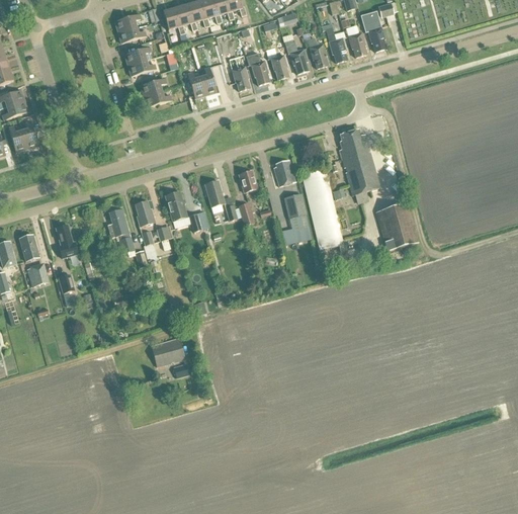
[(209,25),(207,17),(205,18),(199,0),(187,4),(193,21),(195,21),(202,19),(204,26),(209,25)]
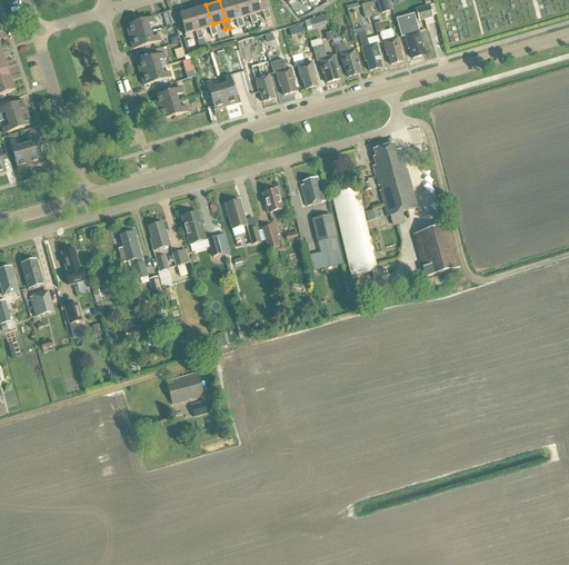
[(219,0),(226,20),(228,19),(236,17),(238,25),(243,23),(241,16),(239,16),(235,0),(219,0)]
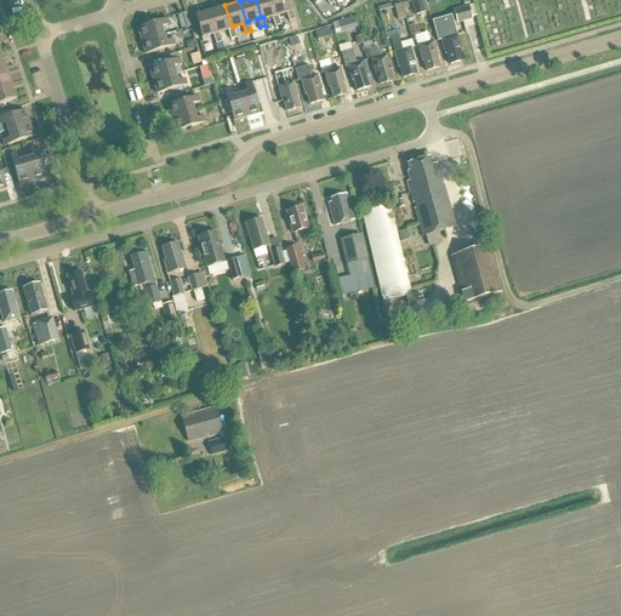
[(256,0),(261,17),(263,17),(272,13),(274,23),(280,21),(278,12),(275,13),(271,0),(256,0)]
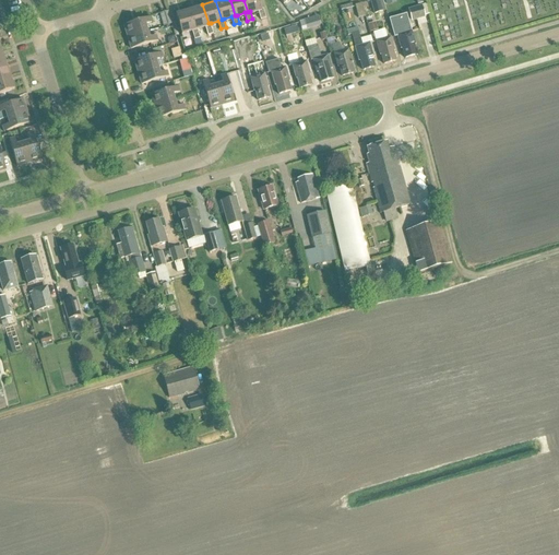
[(244,0),(248,12),(250,11),(258,9),(261,16),(265,15),(263,7),(261,7),(259,0),(244,0)]
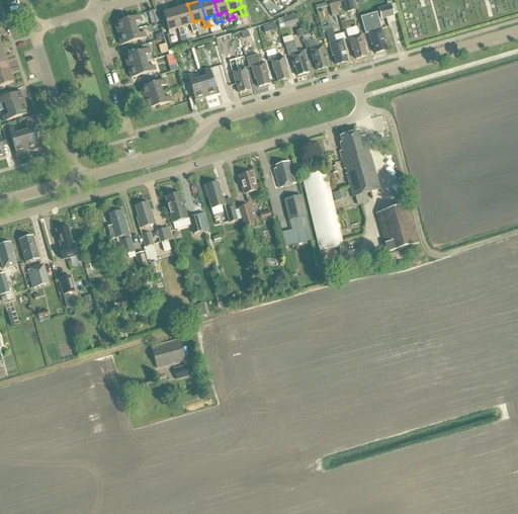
[(332,13),(338,12),(335,0),(329,2),(332,13)]
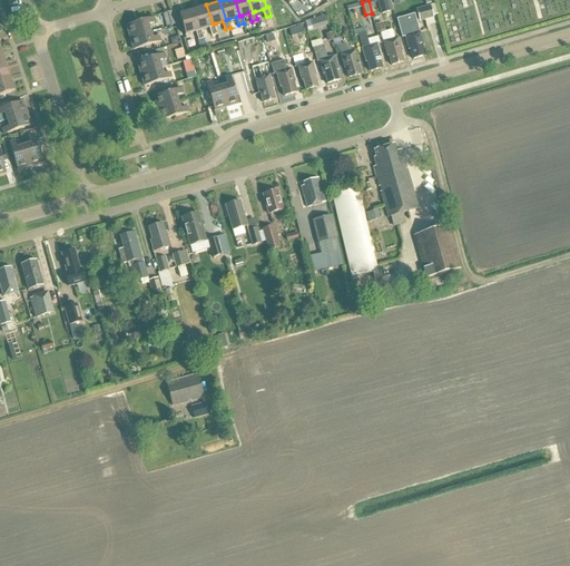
[(379,0),(381,11),(390,9),(394,8),(392,0),(379,0)]
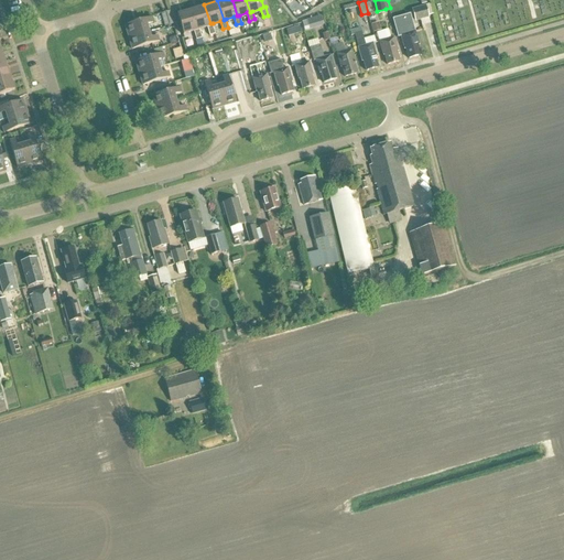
[(426,2),(412,6),(415,19),(430,14),(426,2)]
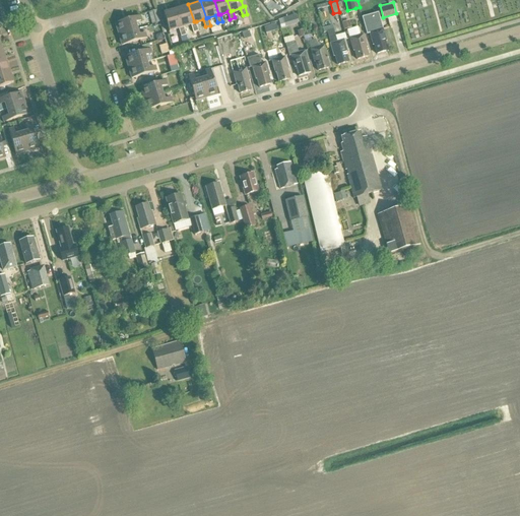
[(188,4),(176,7),(181,25),(184,24),(191,22),(193,30),(198,28),(196,21),(194,21),(188,4)]
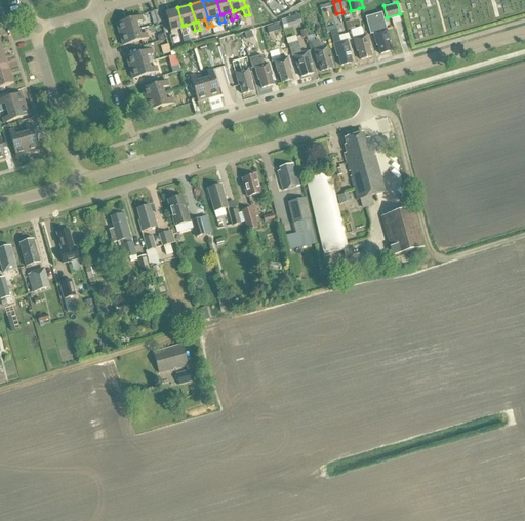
[(153,22),(161,19),(158,7),(150,10),(153,22)]
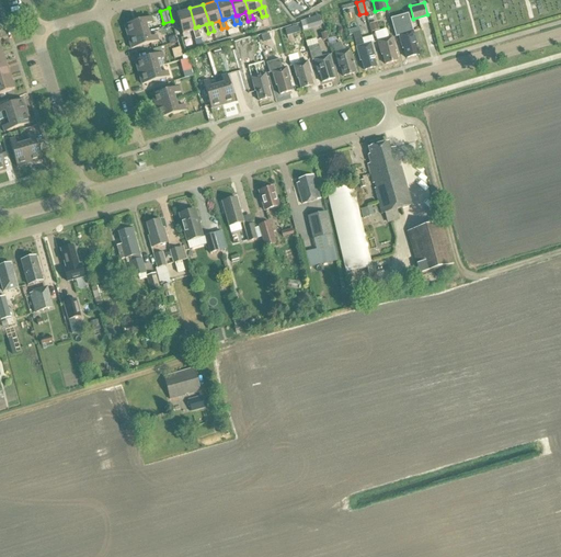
[(195,27),(190,8),(176,12),(182,32),(193,29),(195,36),(201,35),(198,26),(195,27)]
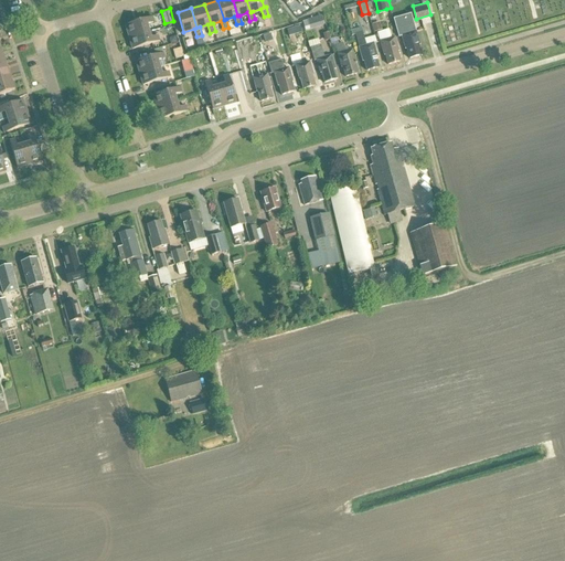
[(129,34),(148,29),(147,22),(153,20),(152,14),(125,22),(129,34)]
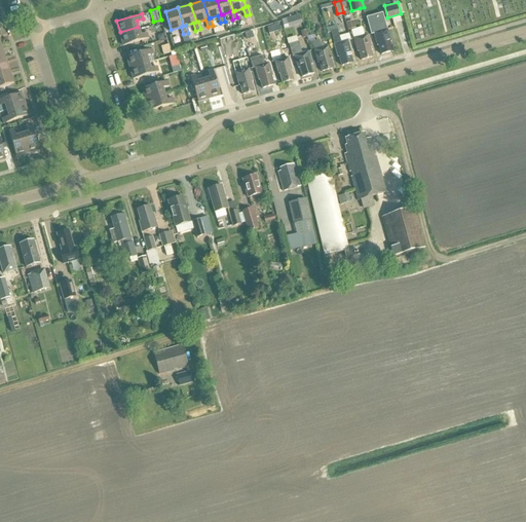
[(379,14),(376,15),(370,16),(377,43),(378,43),(380,51),(392,48),(389,39),(390,39),(386,27),(383,28),(379,14)]
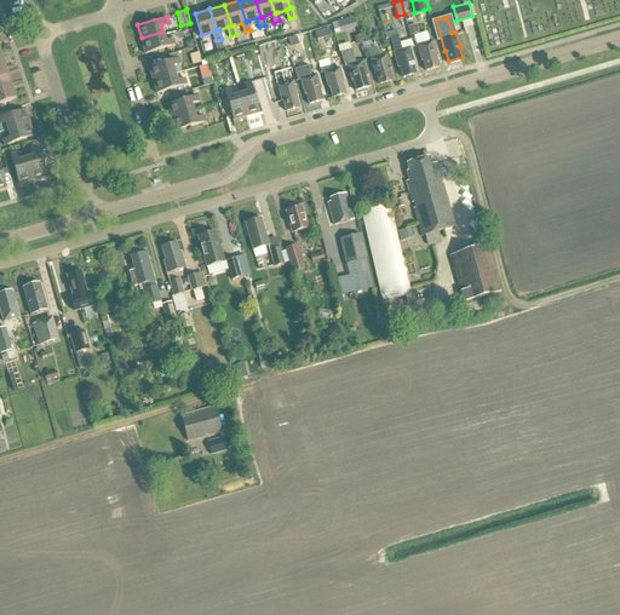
[(408,23),(411,32),(419,29),(417,21),(408,23)]
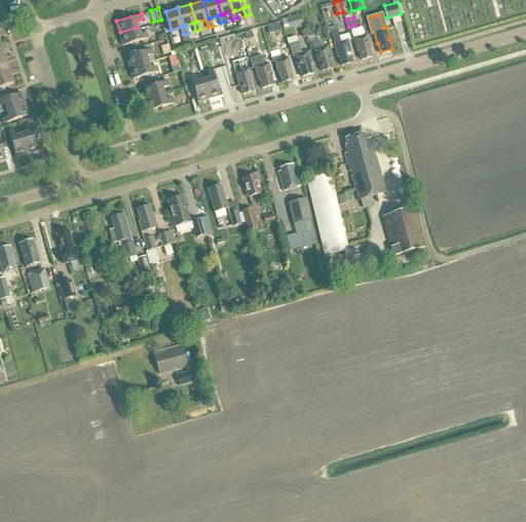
[(362,25),(358,26),(351,28),(353,36),(358,48),(359,48),(361,58),(372,54),(370,45),(371,45),(367,32),(365,33),(362,25)]
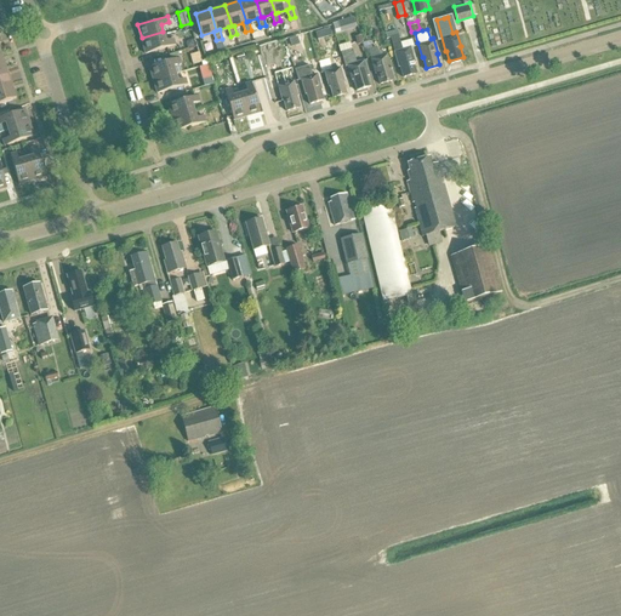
[(163,32),(142,38),(146,51),(175,43),(174,36),(165,39),(163,32)]
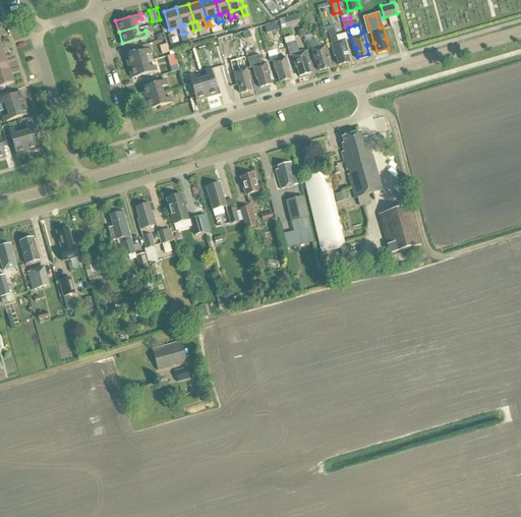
[(338,40),(334,27),(328,30),(331,41),(331,42),(334,54),(335,54),(338,62),(349,59),(347,50),(348,50),(344,38),(338,40)]
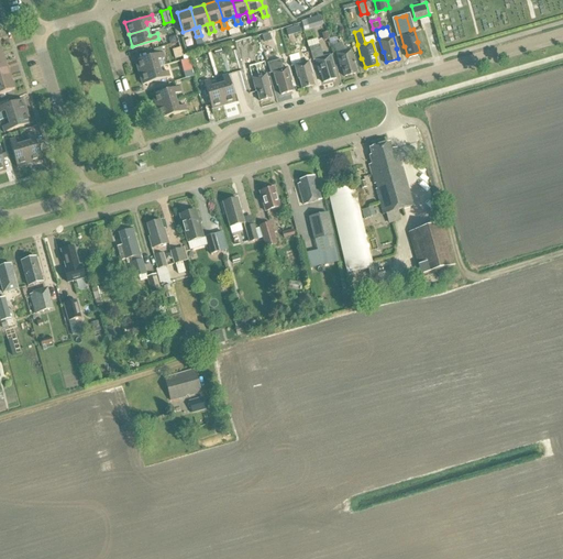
[(343,48),(341,40),(330,43),(331,45),(334,44),(337,51),(340,65),(341,64),(344,74),(356,70),(353,61),(354,61),(351,46),(343,48)]
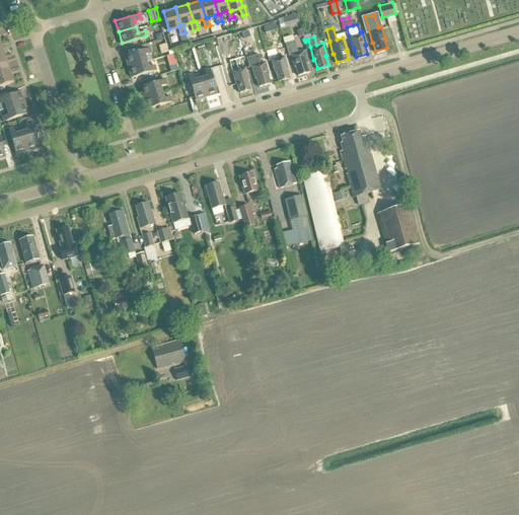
[(295,39),(285,42),(288,54),(291,53),(294,65),(295,65),(297,73),(309,70),(306,62),(307,61),(303,48),(298,50),(296,45),(295,39)]
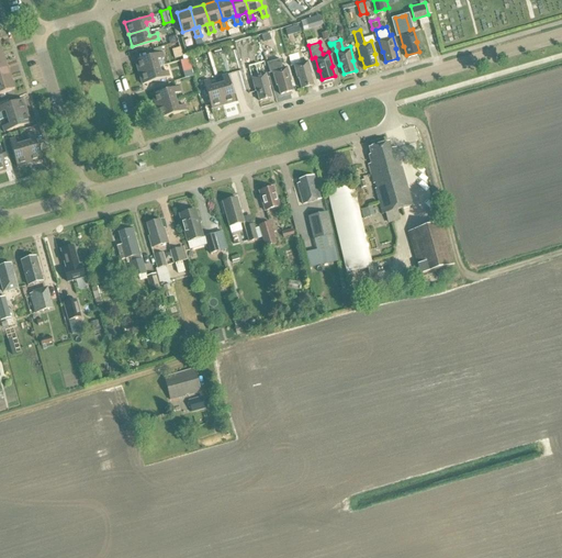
[(138,70),(158,64),(156,57),(164,55),(163,51),(155,53),(135,58),(138,70)]
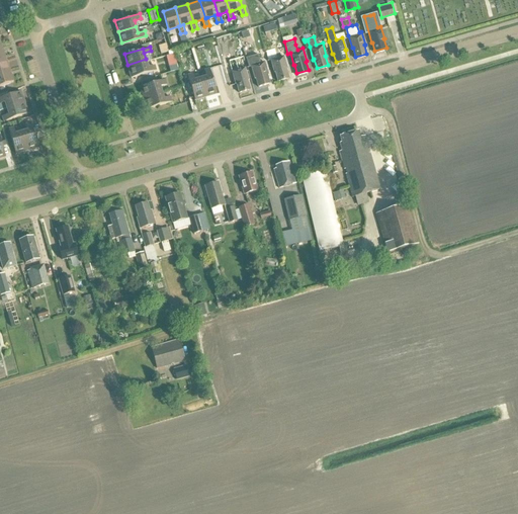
[(270,58),(274,71),(275,70),(277,79),(288,76),(286,67),(287,67),(283,54),(277,56),(274,48),(268,50),(270,58)]
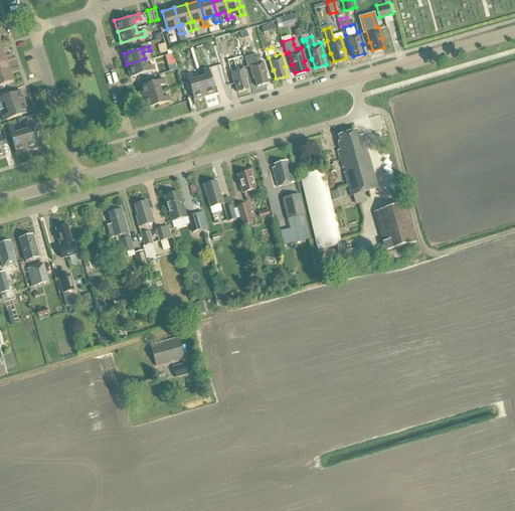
[(173,51),(165,53),(167,61),(175,59),(173,51)]
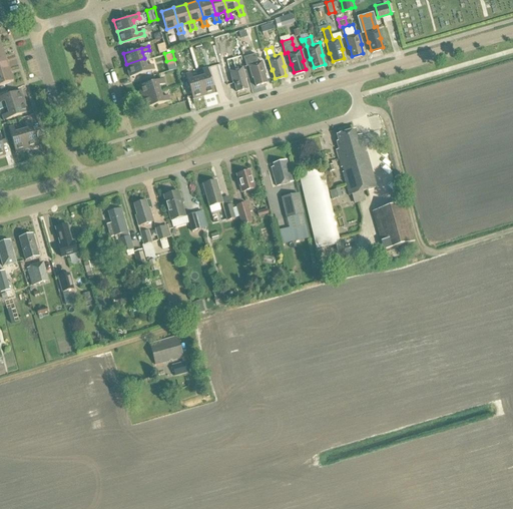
[(258,60),(255,51),(243,55),(246,64),(248,63),(252,75),(255,84),(267,80),(265,72),(266,71),(262,59),(258,60)]
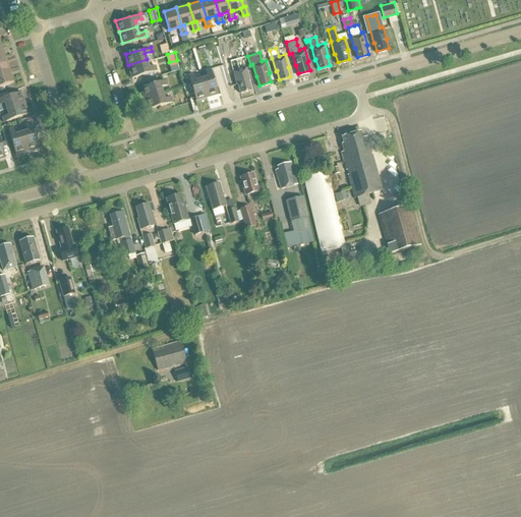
[(230,59),(229,53),(223,55),(227,71),(233,69),(236,82),(237,81),(240,91),(251,88),(249,78),(246,65),(239,67),(237,57),(230,59)]
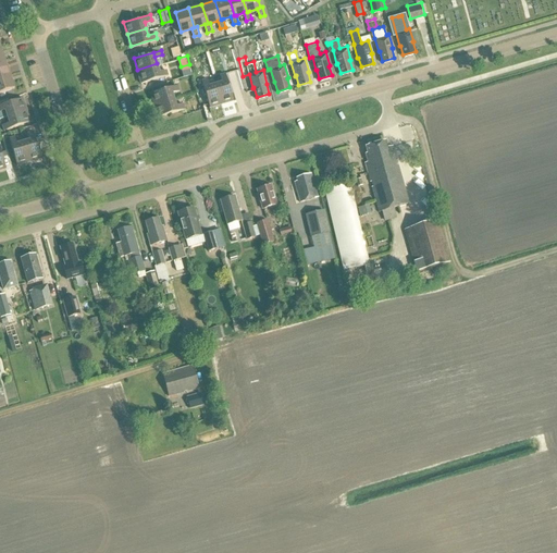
[(0,75),(10,73),(5,60),(0,61),(0,75)]
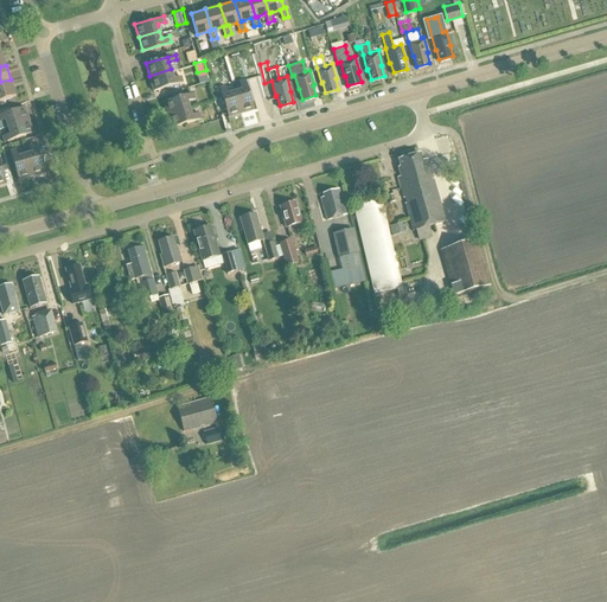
[(171,69),(149,76),(153,89),(183,79),(181,75),(173,76),(171,69)]
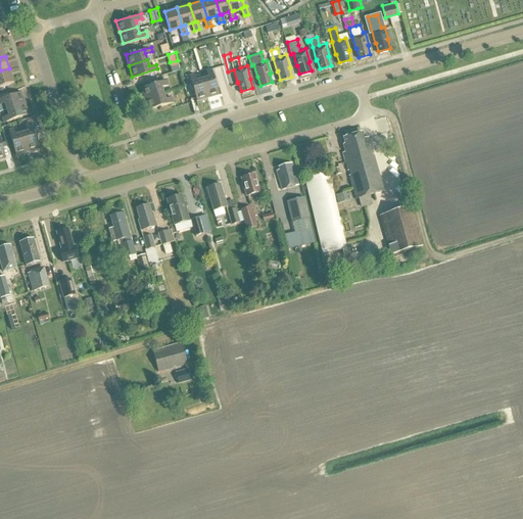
[(208,76),(202,77),(207,95),(219,92),(211,66),(206,68),(208,76)]
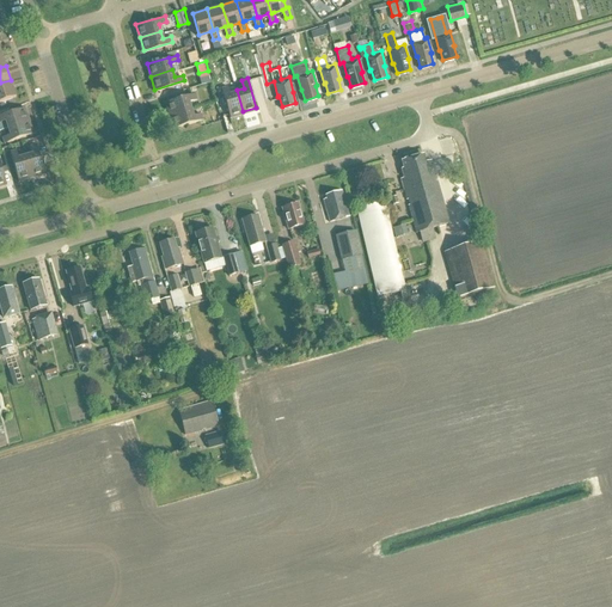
[(0,83),(0,99),(16,94),(11,80),(0,83)]
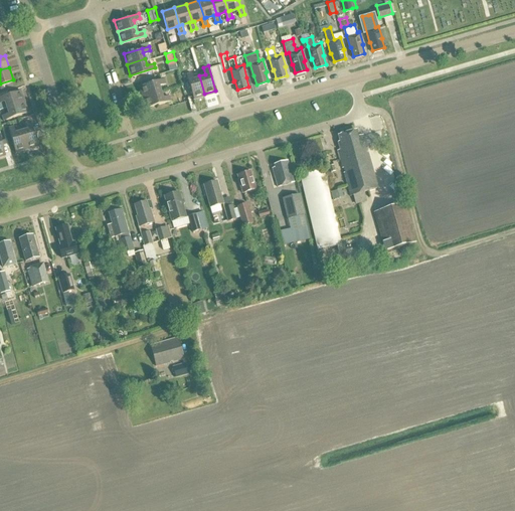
[(193,97),(204,94),(199,75),(193,77),(191,70),(186,72),(193,97)]
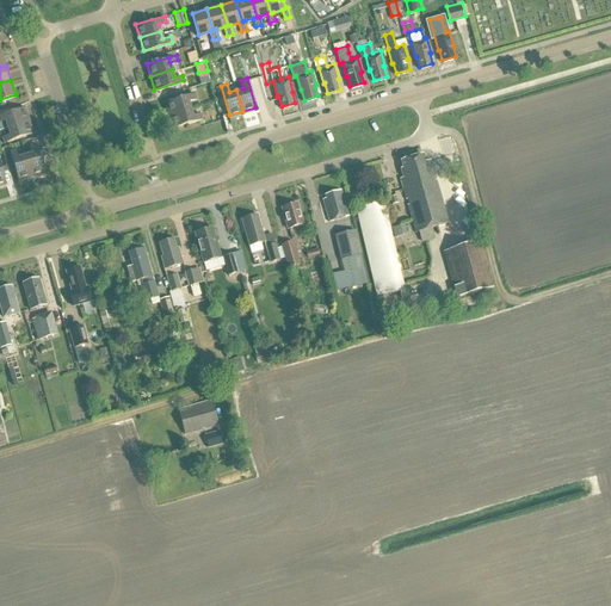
[(165,100),(170,113),(190,106),(189,99),(196,97),(195,91),(165,100)]
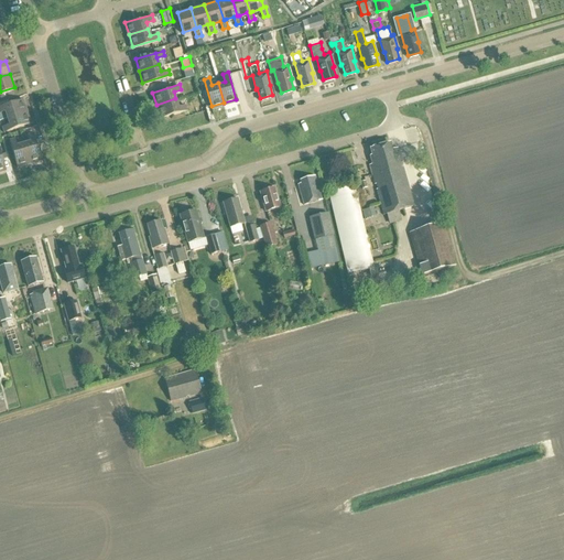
[(0,118),(8,116),(26,109),(22,97),(10,101),(8,98),(8,97),(0,99),(0,118)]
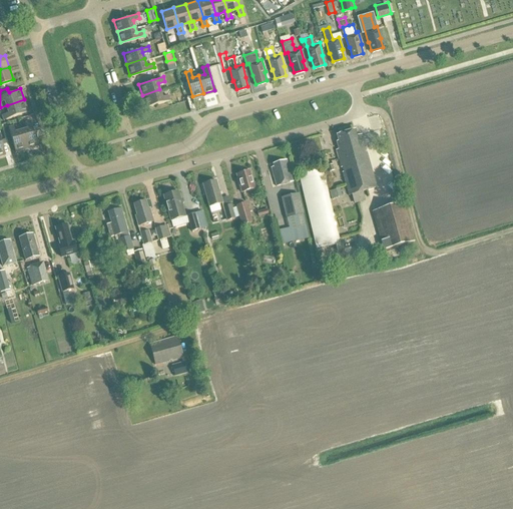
[(159,89),(142,95),(145,105),(169,98),(168,93),(161,95),(159,89)]
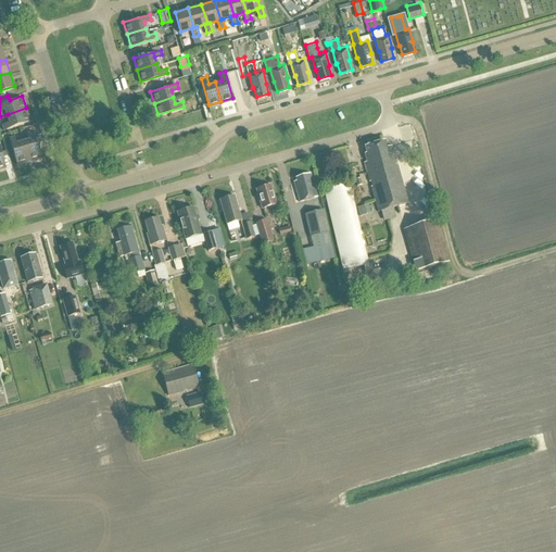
[(30,120),(26,108),(8,114),(10,121),(2,123),(3,128),(30,120)]
